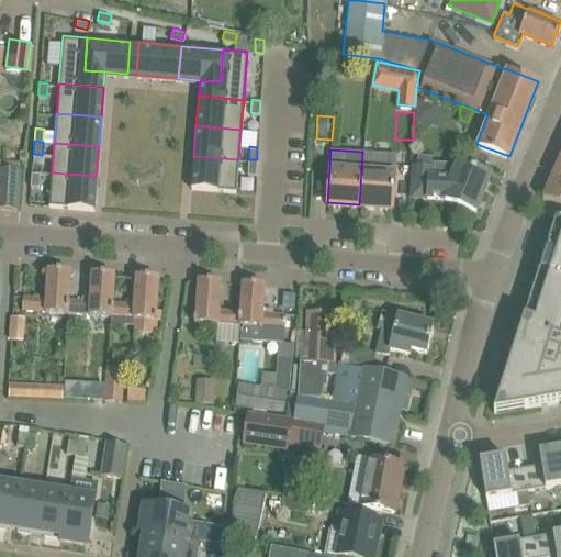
[(362,152),(359,204),(391,207),(394,154),(362,152)]
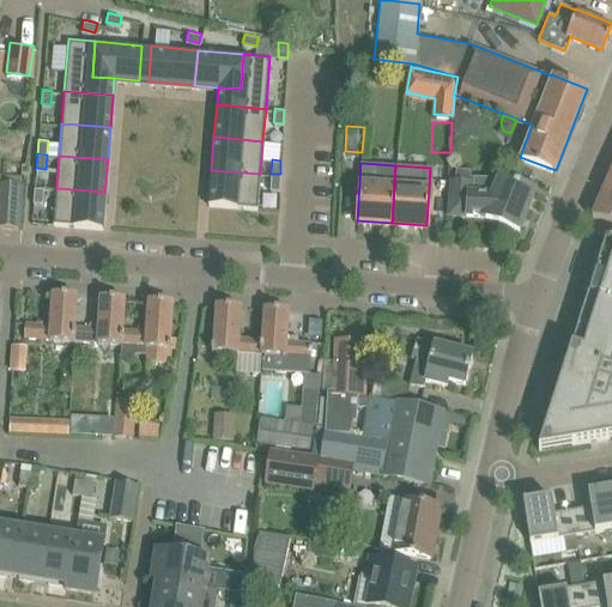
[(211,170),(208,202),(258,206),(260,174),(211,170)]
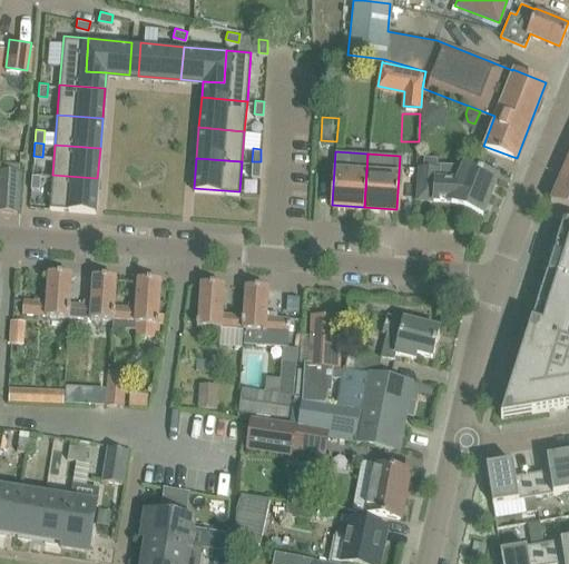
[(568,160),(568,159),(559,178),(568,181),(568,160)]
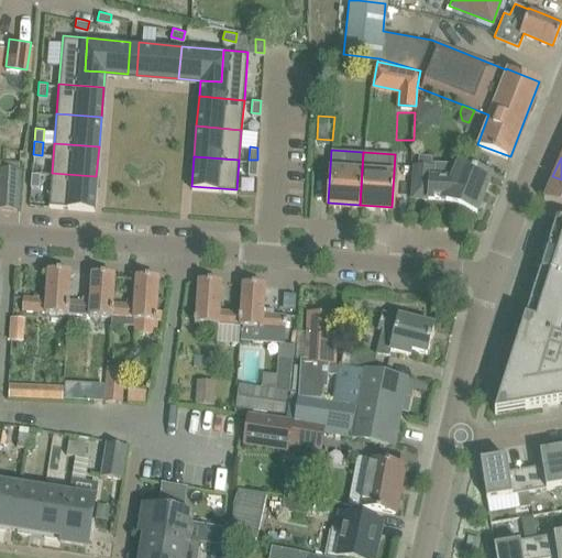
[(249,160),(248,173),(256,173),(257,160),(249,160)]
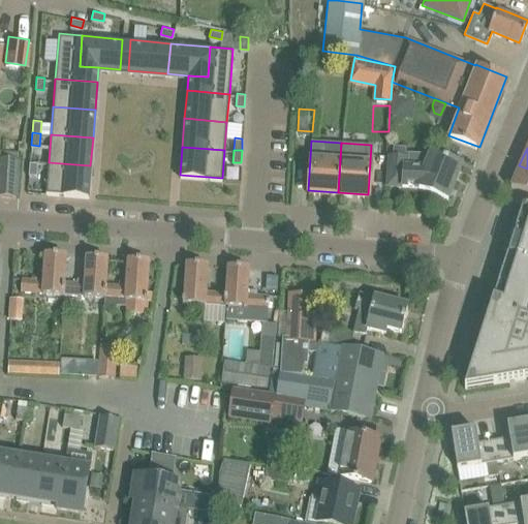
[(390,154),(389,161),(387,183),(417,185),(446,196),(460,162),(431,151),(424,170),(404,167),(405,155),(390,154)]
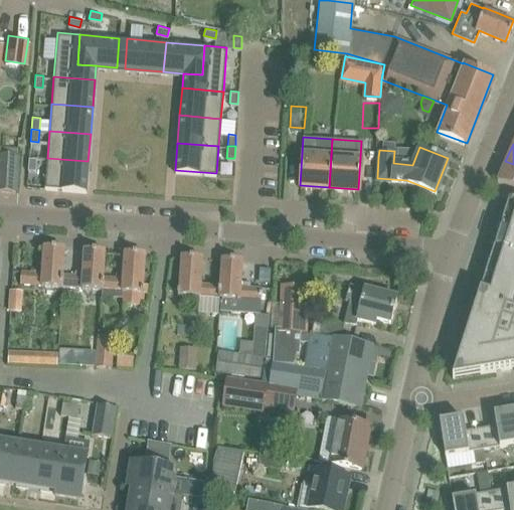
[(16,152),(4,151),(0,151),(0,187),(15,188),(16,152)]
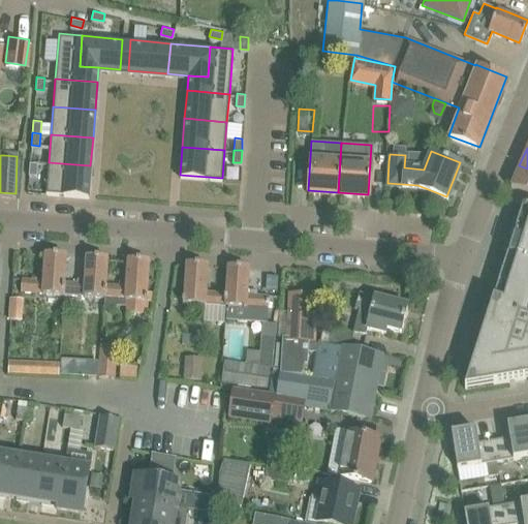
[(29,160),(28,173),(36,174),(37,161),(29,160)]
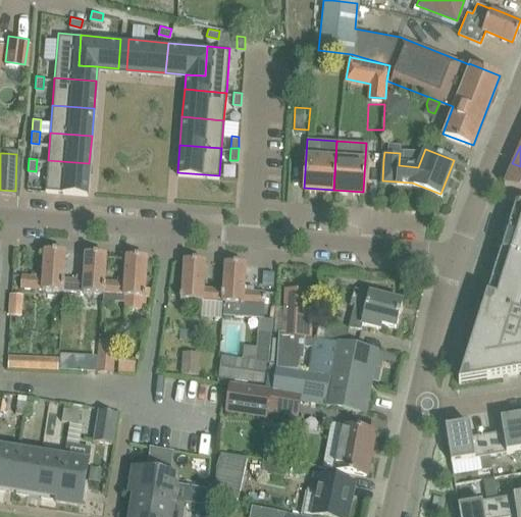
[(48,160),(45,189),(87,192),(89,163),(48,160)]
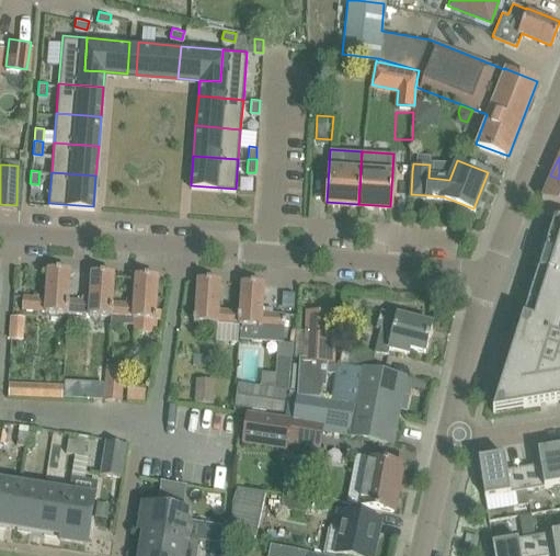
[(559,179),(550,176),(541,196),(559,202),(559,179)]
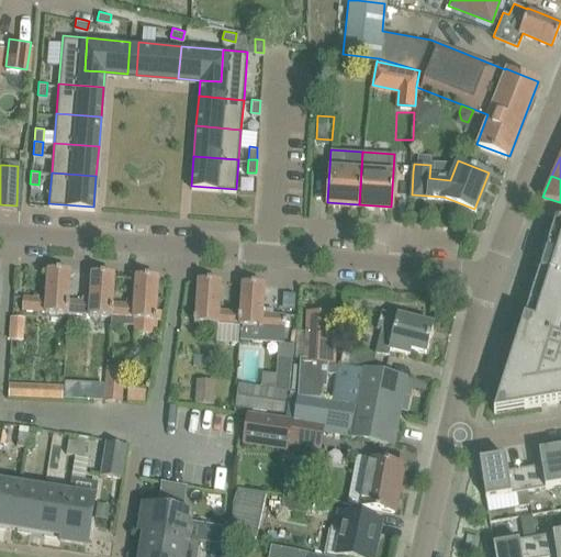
[(545,246),(545,247),(543,249),(560,255),(560,216),(554,214),(550,231),(554,232),(550,248),(545,246)]
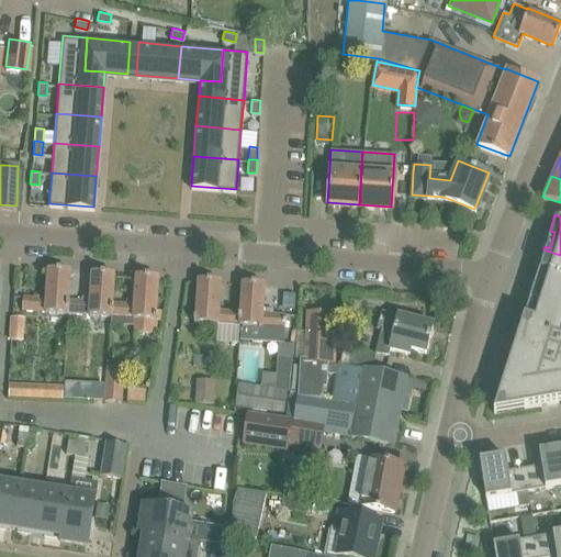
[(534,280),(533,283),(560,292),(560,255),(543,249),(539,265),(543,266),(539,281),(534,280)]
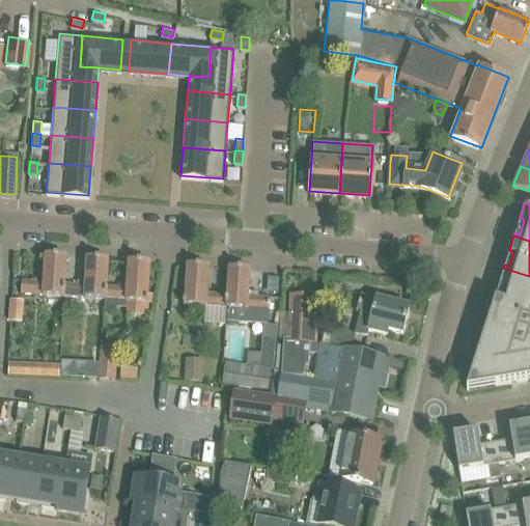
[(61,292),(62,292),(65,253),(45,252),(43,277),(35,276),(34,278),(21,278),(21,289),(42,291),(42,292),(61,293),(61,292)]
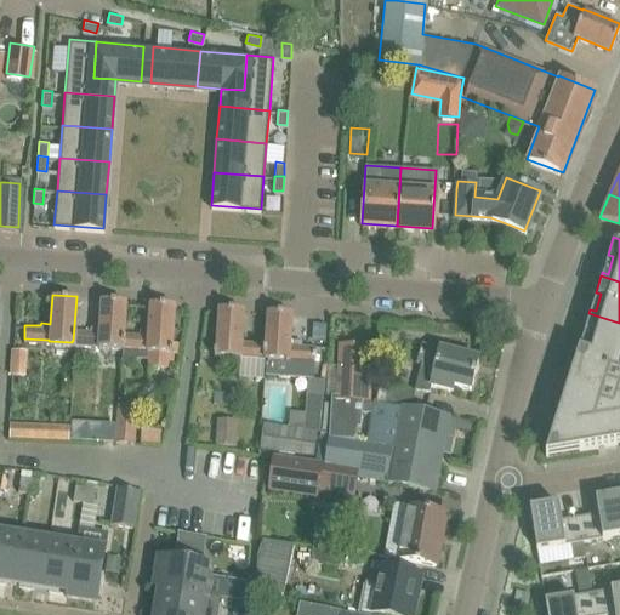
[(77,296),(73,341),(97,343),(97,345),(98,345),(121,347),(121,345),(125,300),(101,299),(100,325),(90,324),(90,329),(75,328),(77,296)]
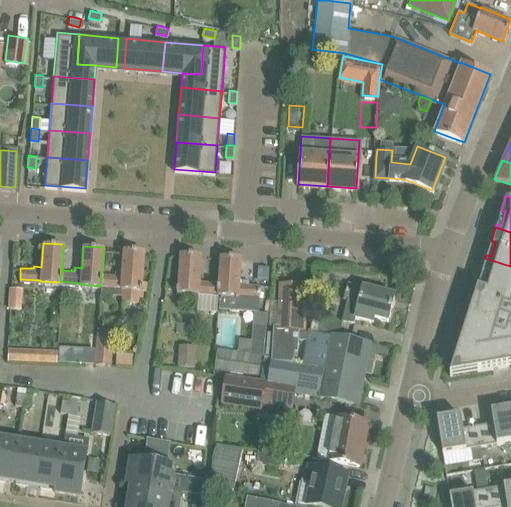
[(100,284),(99,298),(100,298),(100,295),(113,295),(113,293),(122,293),(122,300),(138,301),(139,288),(141,288),(144,250),(123,248),(121,271),(120,271),(120,274),(101,273),(103,247),(100,284)]
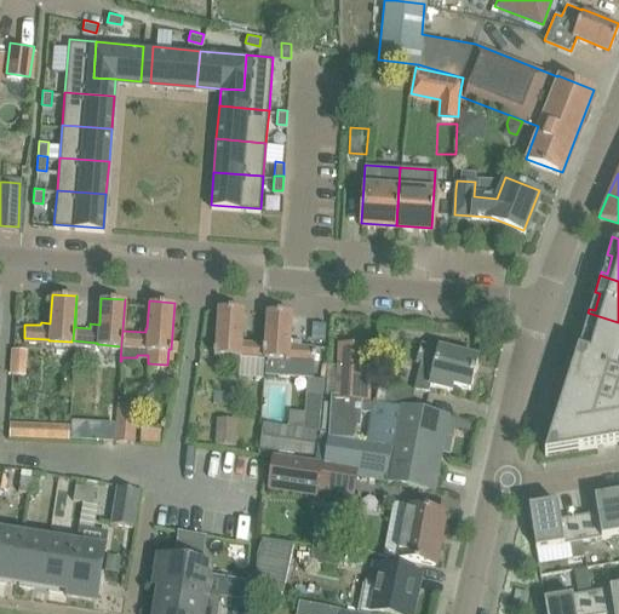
[(264,355),(268,309),(267,309),(264,340),(241,339),(241,334),(240,334),(242,308),(218,305),(215,353),(240,354),(239,374),(263,376),(264,356),(264,355)]
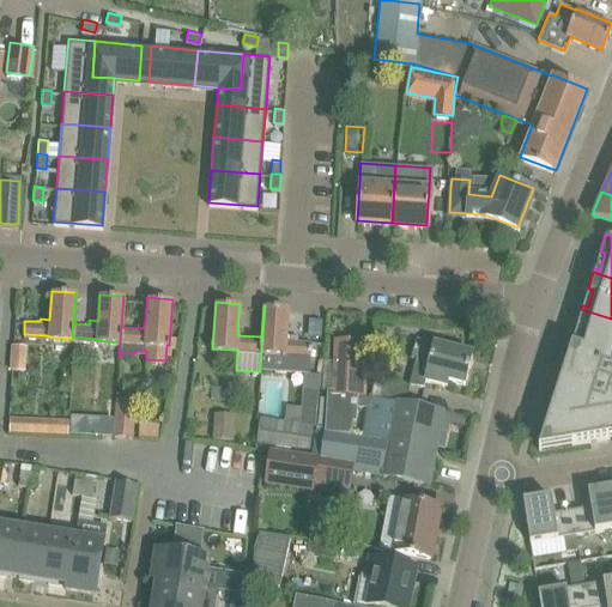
[(288,308),(265,305),(261,351),(261,352),(262,352),(261,368),(304,370),(307,370),(309,370),(310,354),(284,353),(284,351),(309,353),(310,340),(286,339),(286,334),(285,334),(288,308)]
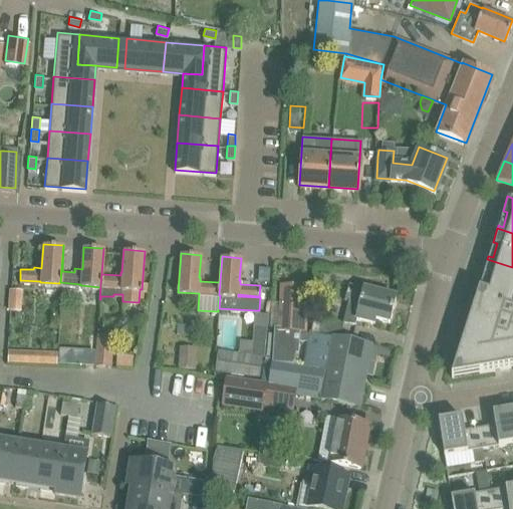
[(478,290),(512,301),(512,267),(487,259),(483,273),(488,274),(483,288),(479,287),(478,290)]
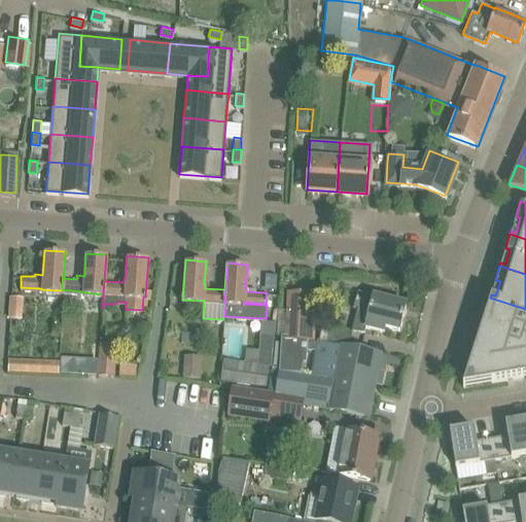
[(288,289),(287,307),(287,308),(278,307),(277,319),(277,322),(277,332),(276,333),(281,333),(280,369),(302,371),(302,358),(306,358),(307,338),(312,338),(313,308),(314,290),(288,289)]
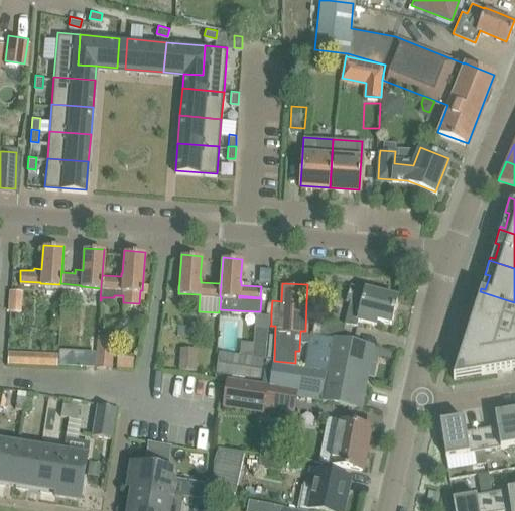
[(346,298),(350,299),(345,321),(356,323),(357,317),(375,322),(377,317),(390,321),(396,295),(350,283),(346,298)]
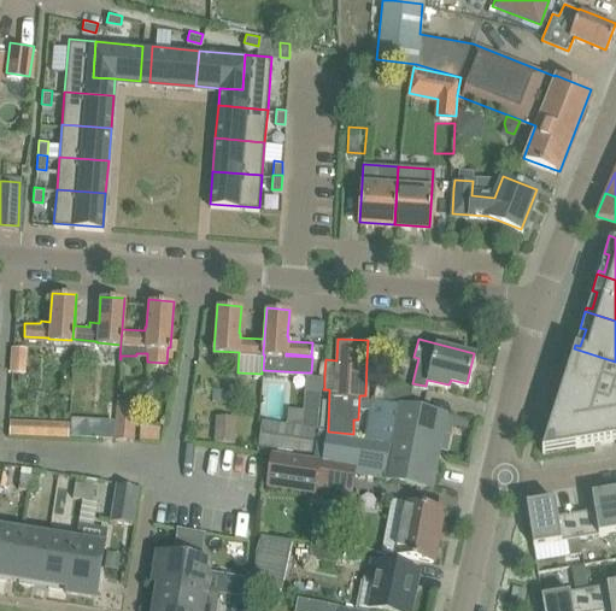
[(15,344),(12,369),(27,370),(28,345),(15,344)]
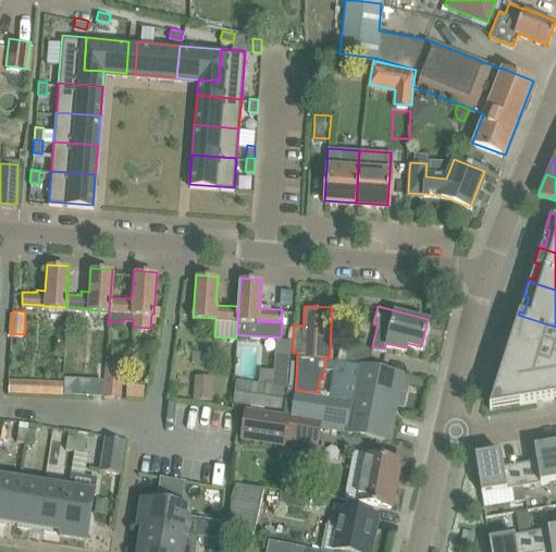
[(555,327),(518,315),(492,395),(522,390),(518,402),(555,394),(555,388),(555,384),(555,383),(555,327)]
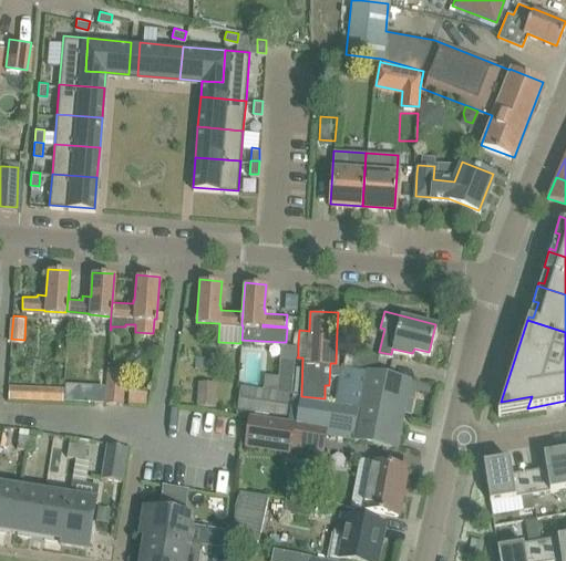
[(281,342),(280,355),(298,356),(298,346),(298,343),(286,342),(284,342),(281,342)]
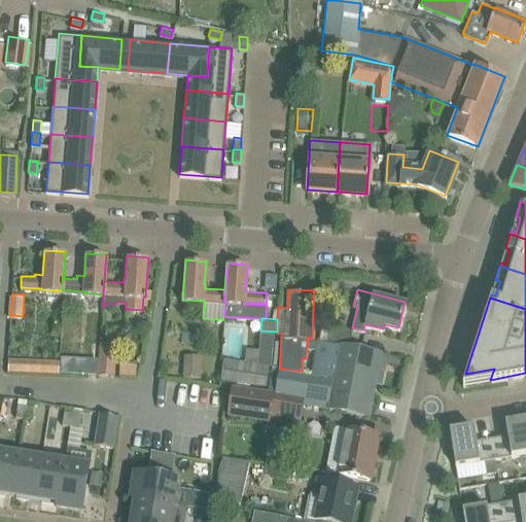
[(321,321),(318,338),(329,341),(334,324),(321,321)]
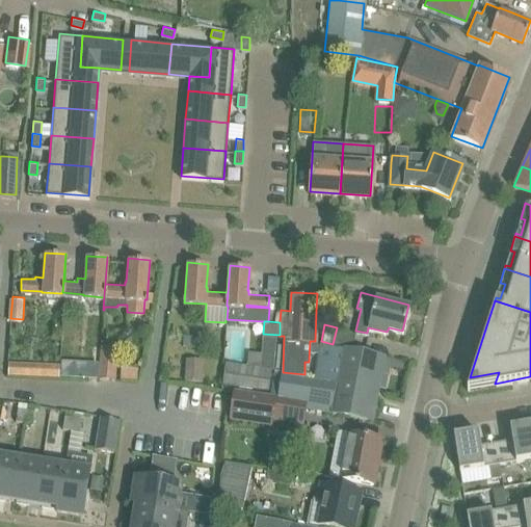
[(183,333),(182,342),(196,343),(196,334),(183,333)]
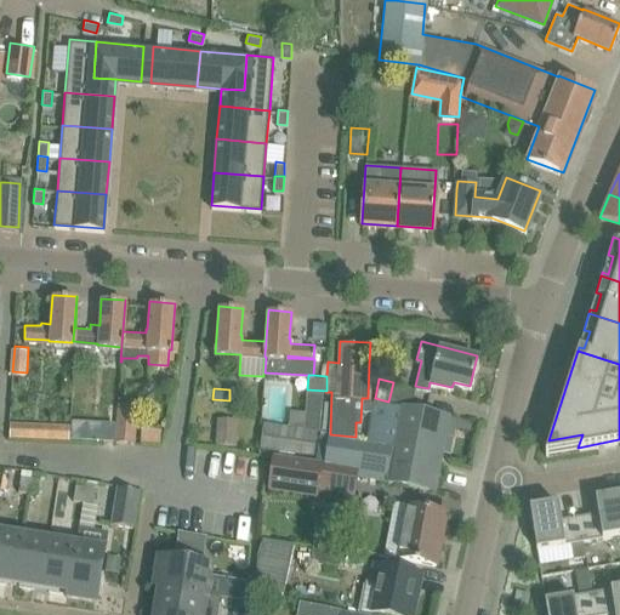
[(375,400),(367,442),(394,445),(402,405),(375,400)]
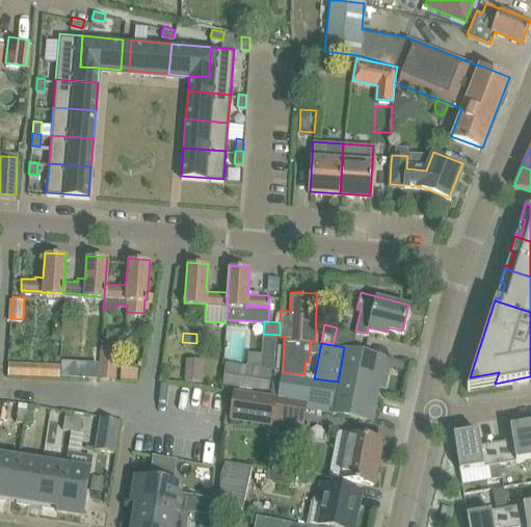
[(99,375),(114,376),(116,345),(102,344),(99,375)]
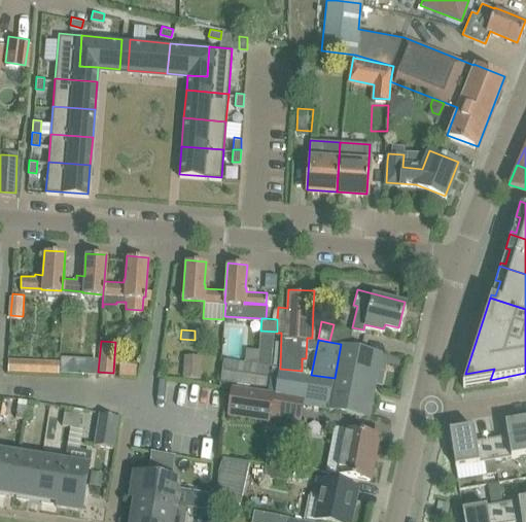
[(335,378),(328,407),(363,413),(375,351),(341,344),(335,378)]
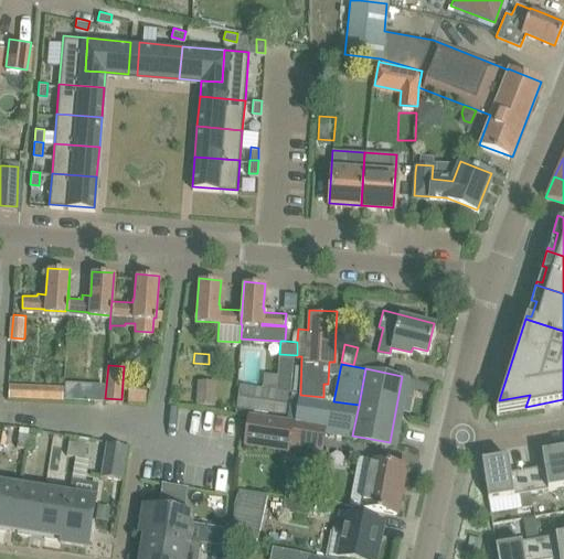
[(198,401),(214,402),(215,378),(199,377),(198,401)]
